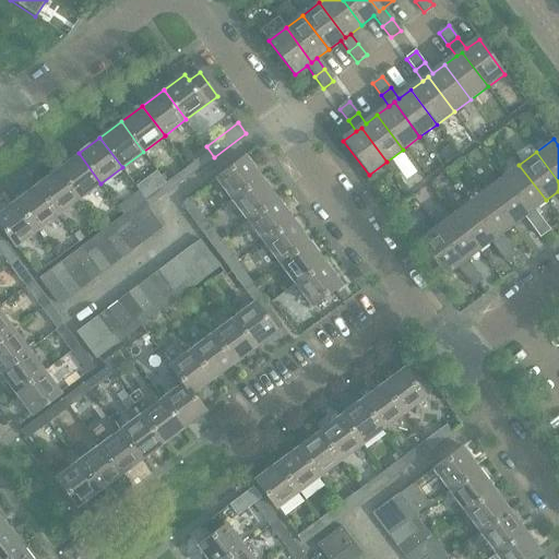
[(100,183),(79,153),(57,169),(80,199),(100,183)]
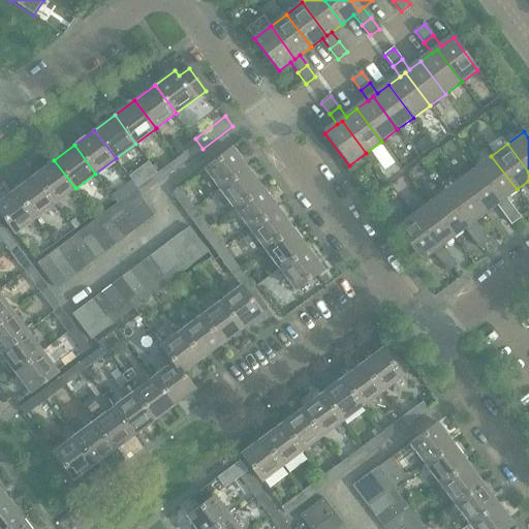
[(186,161),(199,151),(195,146),(182,156),(186,161)]
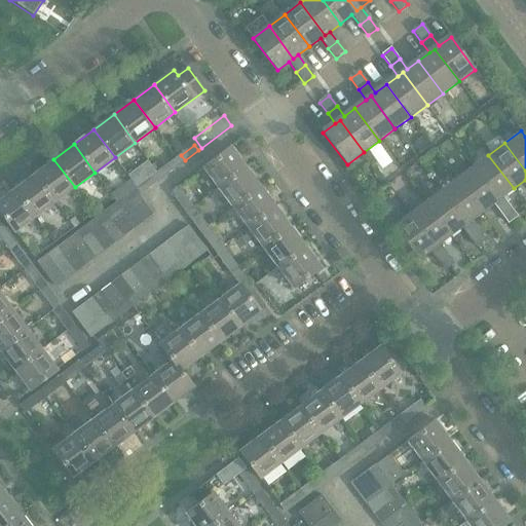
[(218,188),(247,166),(231,147),(202,167),(218,188)]
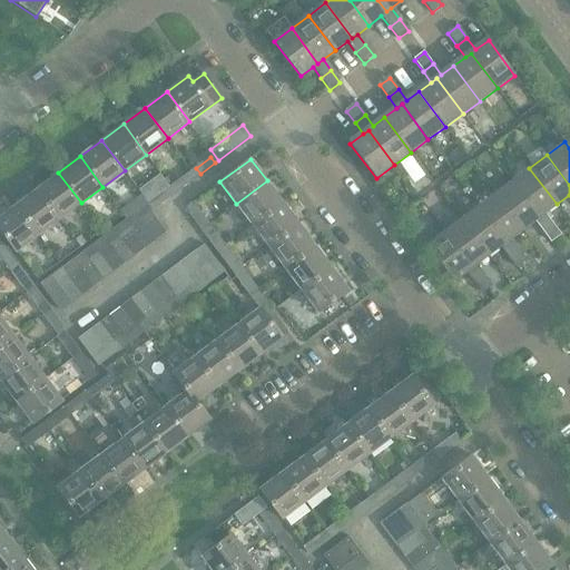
[(557,204),(529,168),(512,180),(540,216),(544,213),(557,204)]
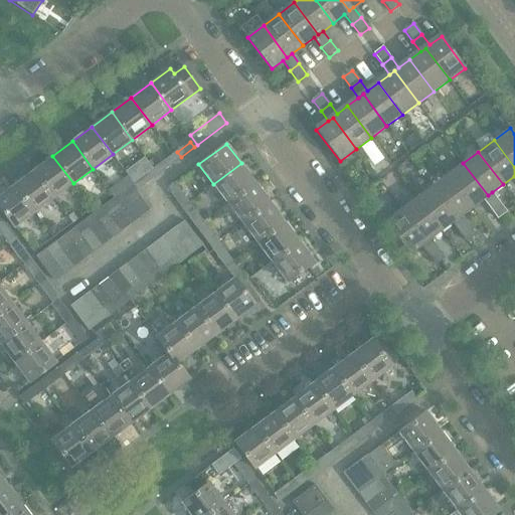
[(73,183),(52,156),(33,170),(53,198),(73,183)]
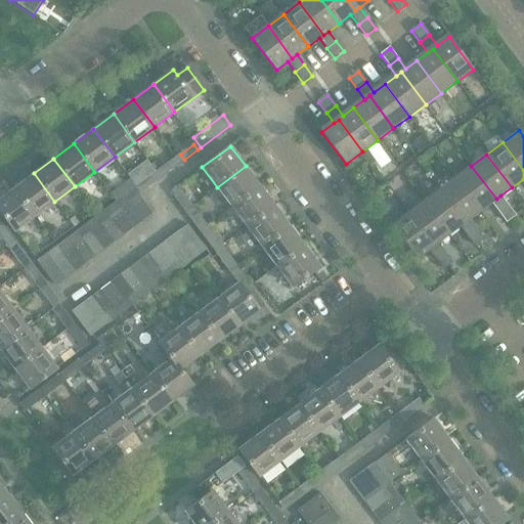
[(164,175),(177,165),(173,159),(160,169),(164,175)]
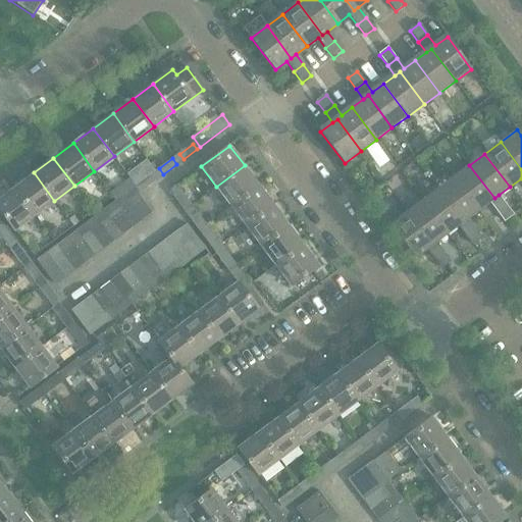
[(230,206),(259,186),(245,165),(216,187),(230,206)]
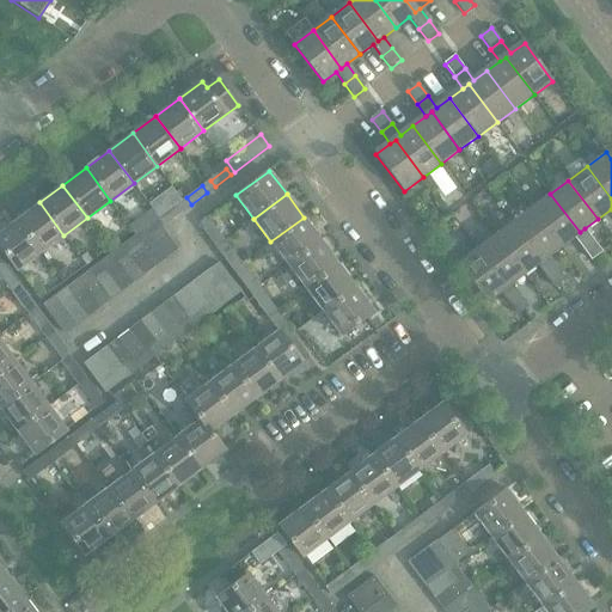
[(580,232),(550,194),(532,207),(562,246),(574,237),(583,249),(594,240),(585,228),(580,232)]
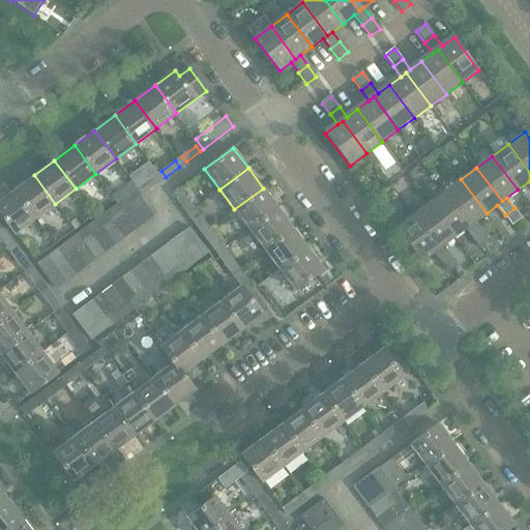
[(55,204),(34,175),(13,190),(35,218),(55,204)]
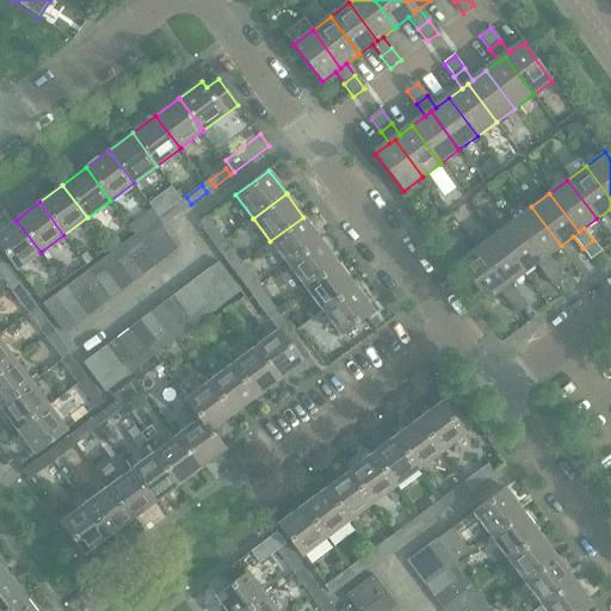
[(165,223),(184,209),(179,203),(160,217),(165,223)]
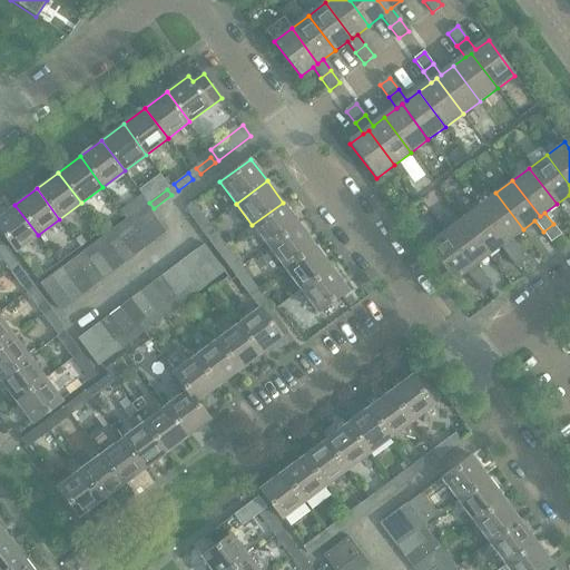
[(523,229),(495,193),(479,206),(505,242),(511,238),(523,229)]
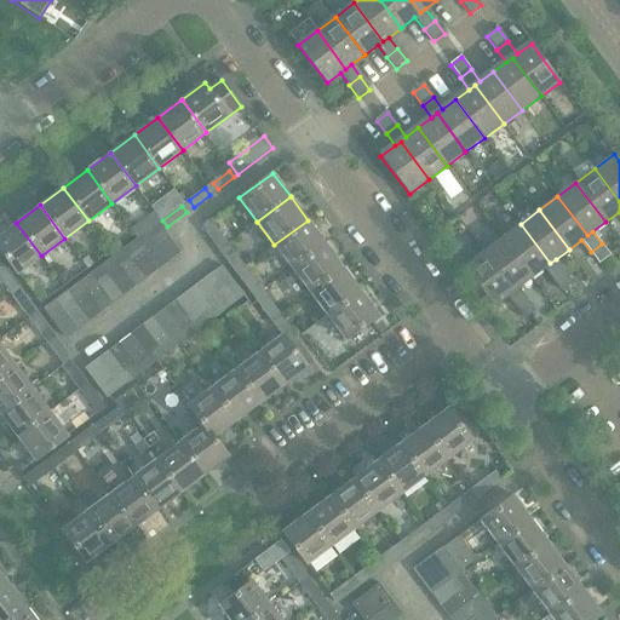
[(292,269),(326,244),(308,220),(274,245),(292,269)]
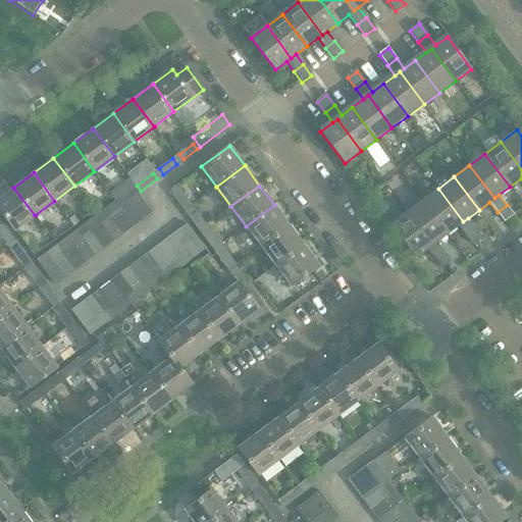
[(35,215),(13,188),(0,198),(0,210),(14,230),(35,215)]
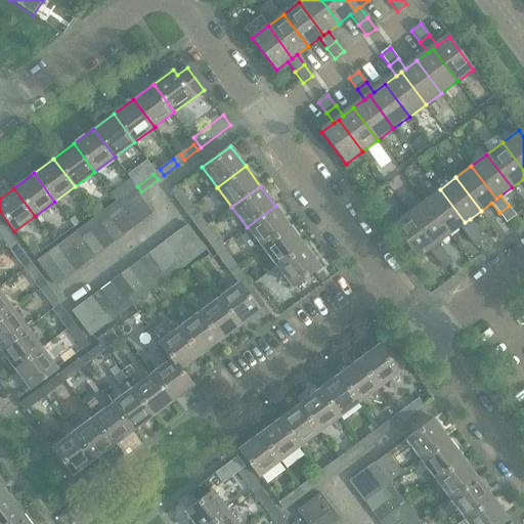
[(129,202),(138,194),(133,188),(115,203),(119,210),(129,202)]
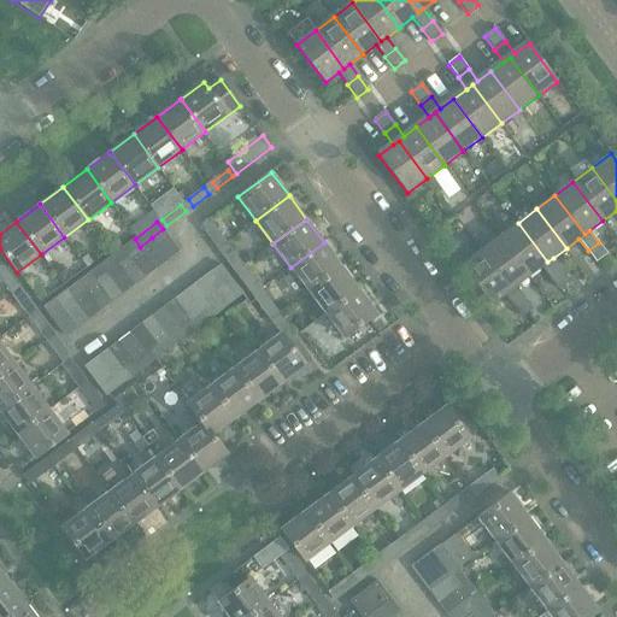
[(223,238),(212,222),(204,228),(216,244),(223,238)]
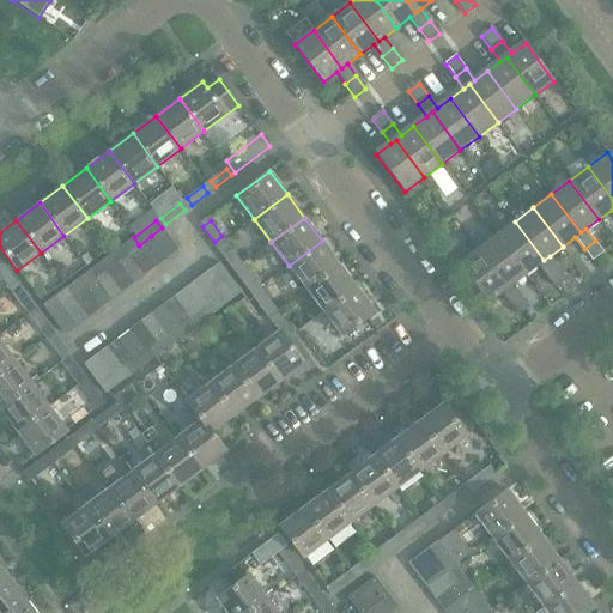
[(544,260),(515,222),(497,235),(526,273),(539,265),(547,275),(558,268),(550,256),(544,260)]
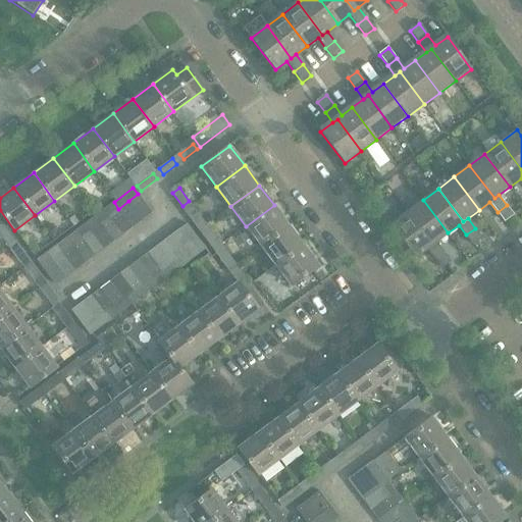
[(152,213),(138,194),(128,201),(142,220),(152,213)]
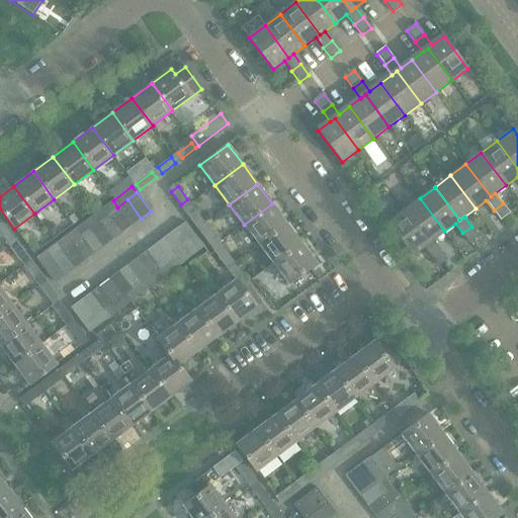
[(444,231),(420,198),(404,210),(428,244),(433,240),(444,231)]
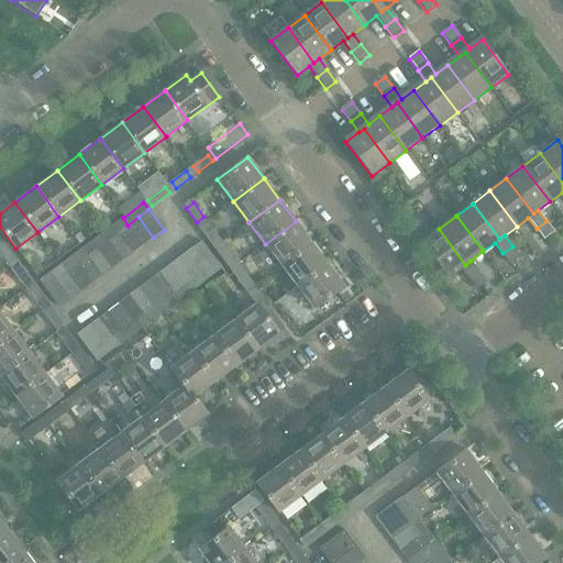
[(153,238),(139,217),(128,225),(143,245),(153,238)]
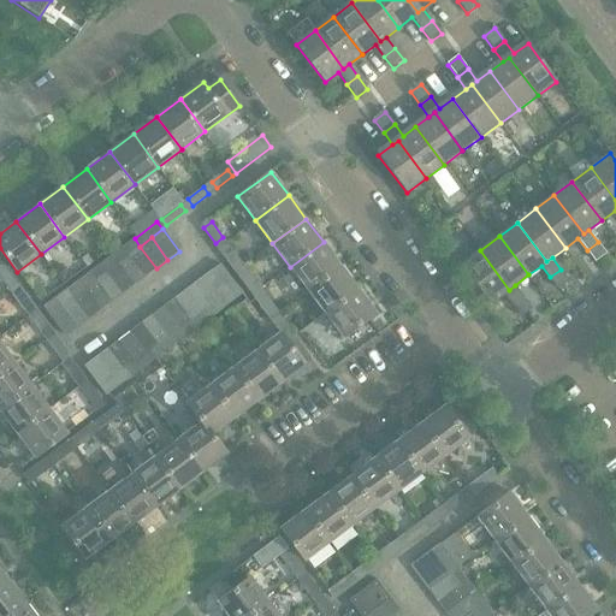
[(129,255),(140,247),(135,238),(112,256),(117,264),(129,255)]
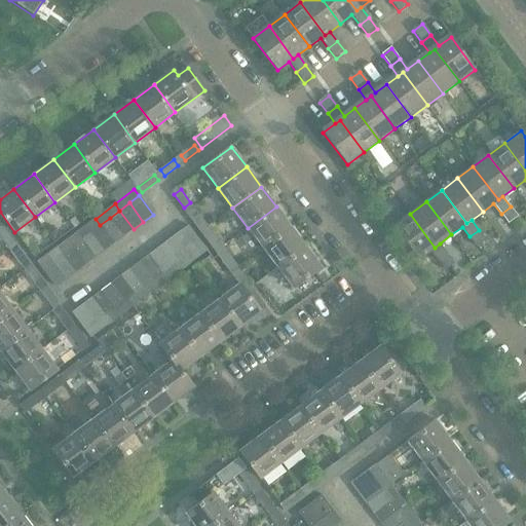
[(262,248),(291,227),(276,207),(248,228),(262,248)]
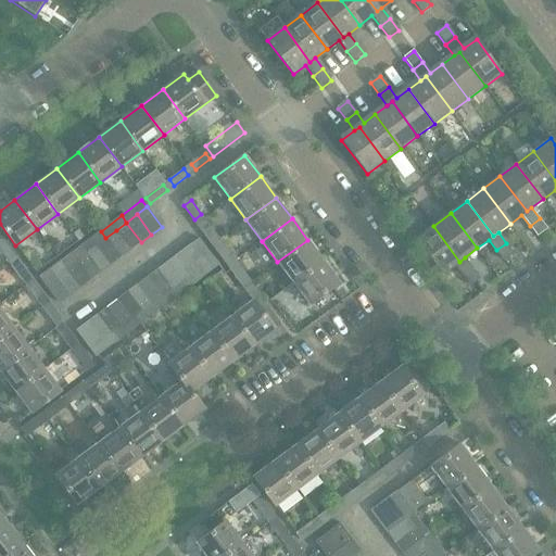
[(547,229),(540,218),(530,226),(538,236),(547,229)]
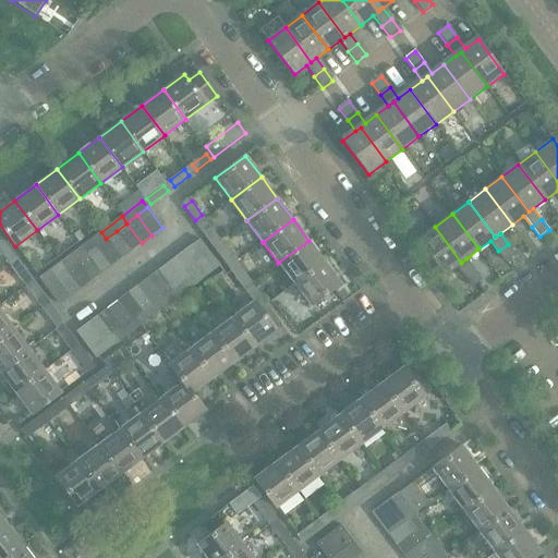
[(218,237),(207,222),(201,228),(211,242),(218,237)]
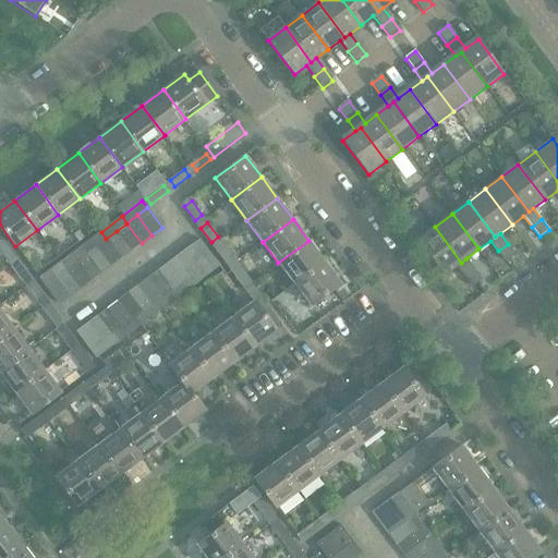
[(142,243),(126,223),(117,231),(131,251),(142,243)]
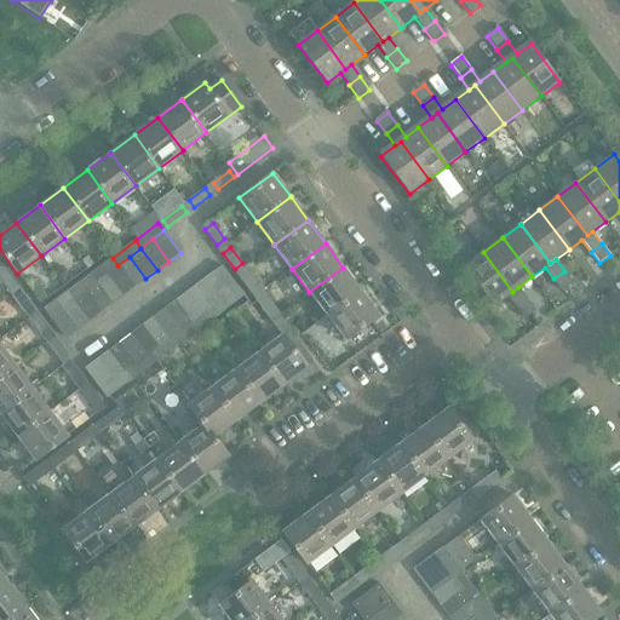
[(512,292),(483,252),(465,267),(494,305),(507,296),(516,306),(527,299),(518,287),(512,292)]
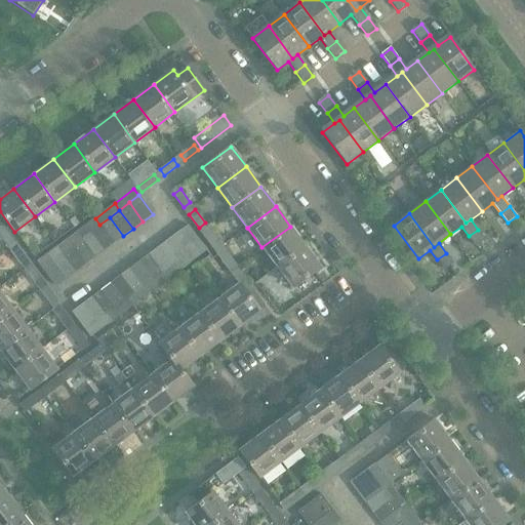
[(123,236),(110,217),(99,225),(114,243),(123,236)]
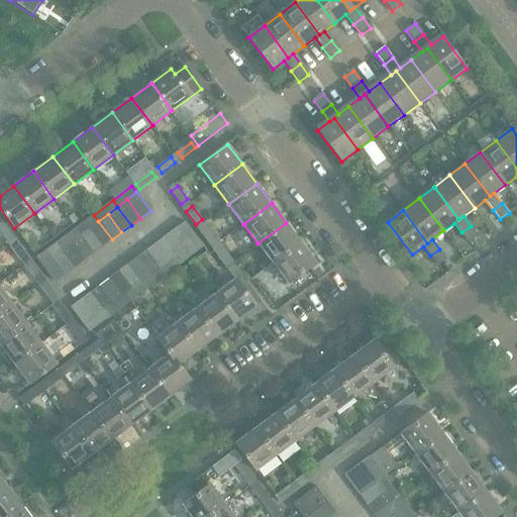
[(89,228),(98,221),(94,215),(75,229),(80,235),(89,228)]
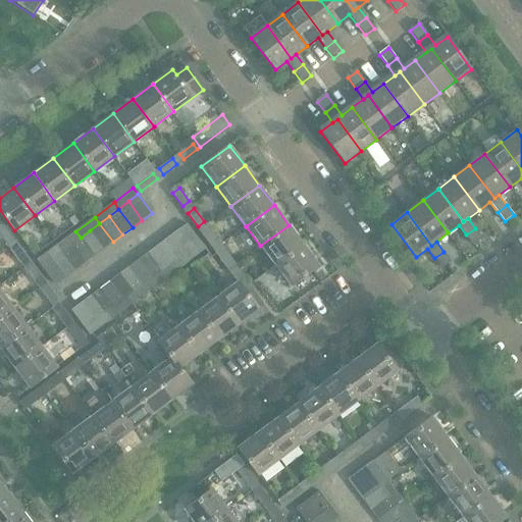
[(202,241),(189,222),(178,230),(192,248),(202,241)]
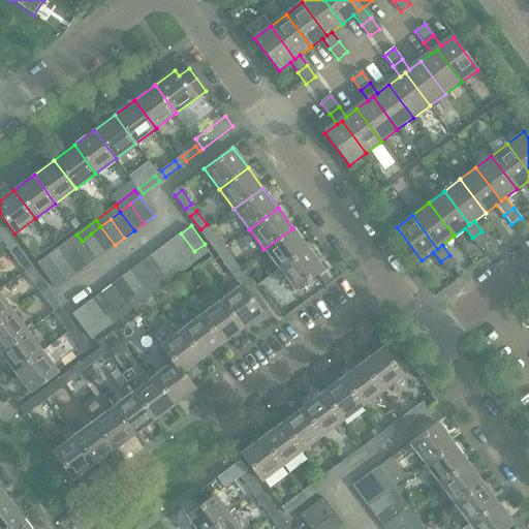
[(12,244),(0,226),(0,241),(5,249),(12,244)]
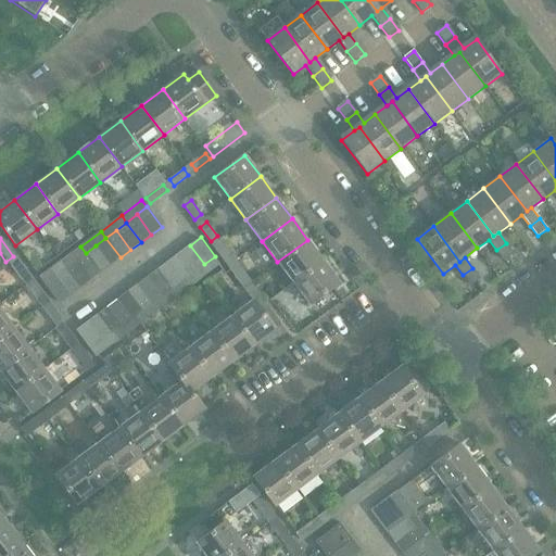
[(121,257),(105,238),(96,245),(111,265),(121,257)]
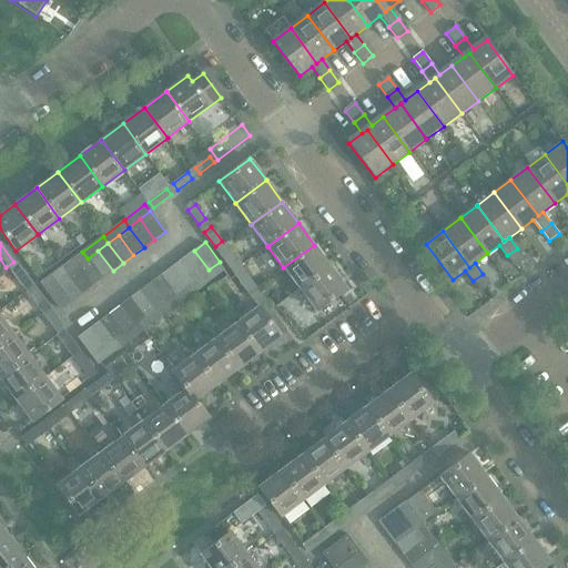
[(300,290),(331,266),(314,245),(283,267),(300,290)]
